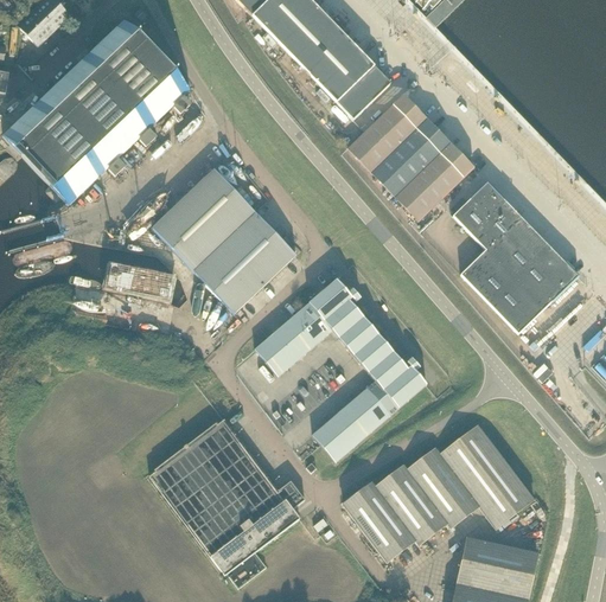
[(62,20),(69,13),(57,0),(45,0),(44,1),(29,14),(30,15),(20,24),(38,43),(45,36),(45,37),(63,20),(62,20)]
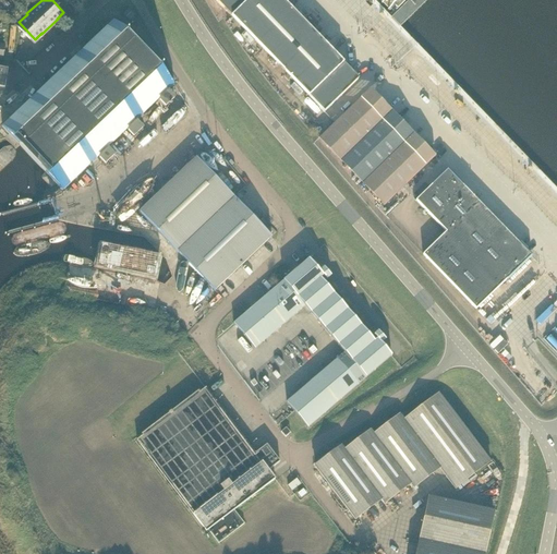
[(220,0),(325,108),(360,74),(287,0),(220,0)]
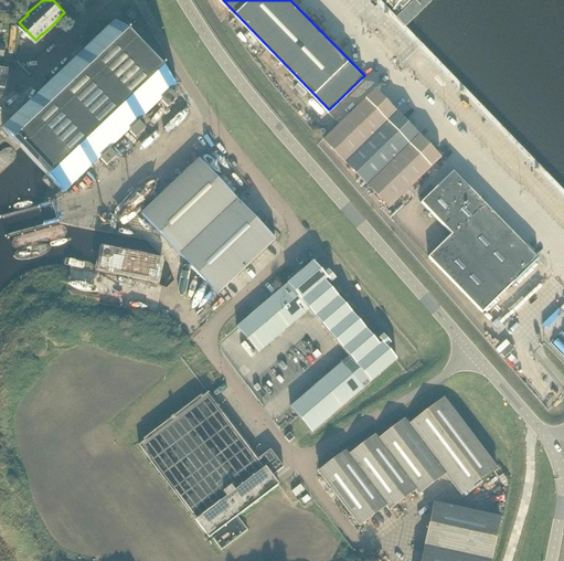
[(132,17),(137,11),(131,6),(126,10),(132,17)]
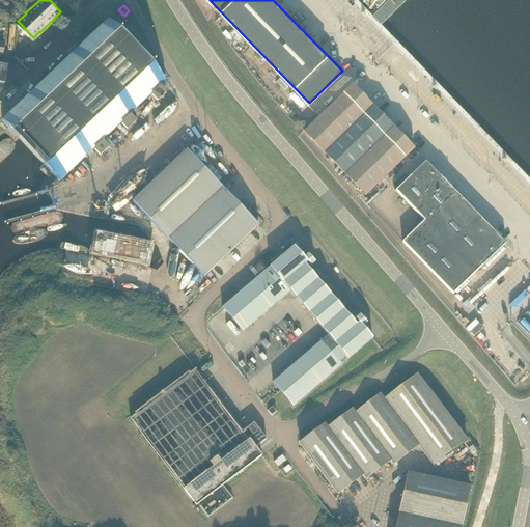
[(167,76),(126,33),(109,16),(3,116),(14,128),(61,177),(167,76)]
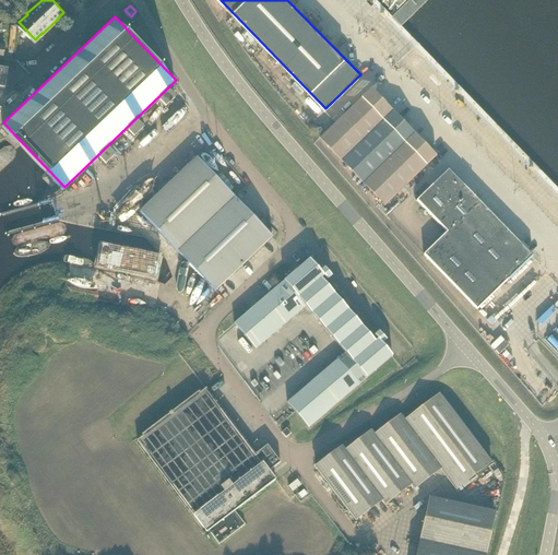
[(371,85),(321,134),(343,156),(393,108),(371,85)]
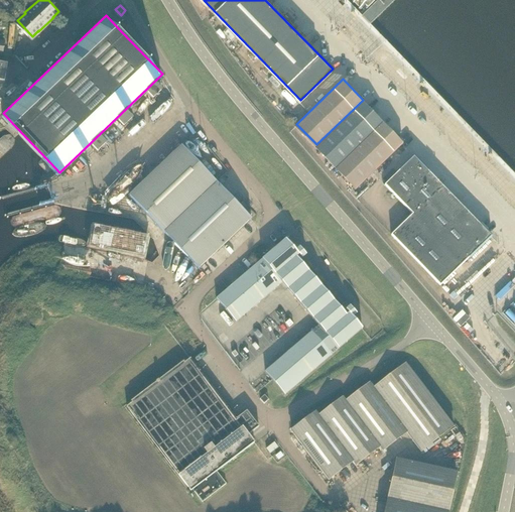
[(154,95),(162,87),(157,81),(149,89),(154,95)]
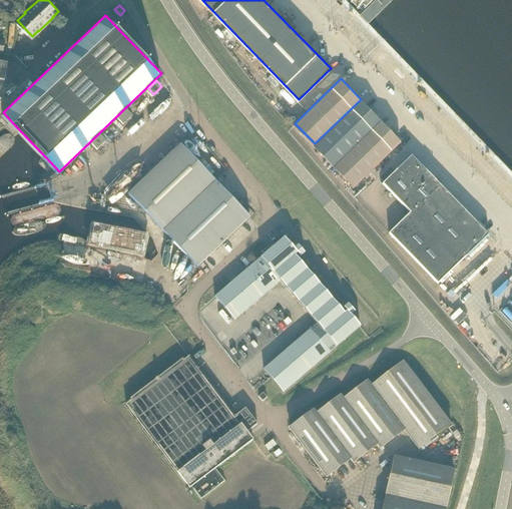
[(361,99),(315,143),(335,164),(380,119),(361,99)]
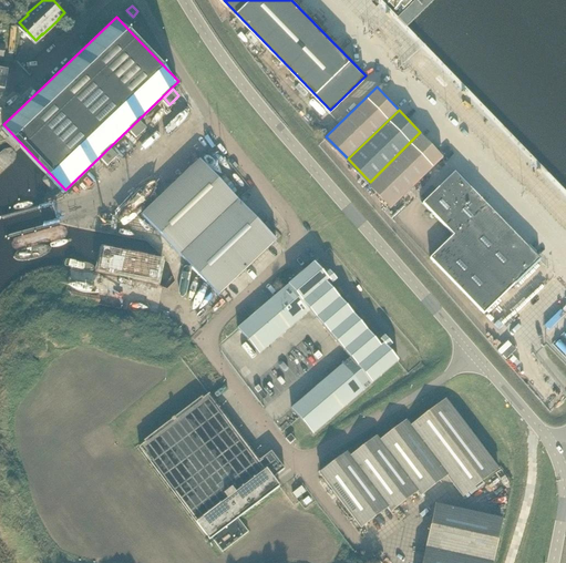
[(137,134),(146,126),(141,120),(132,129),(137,134)]
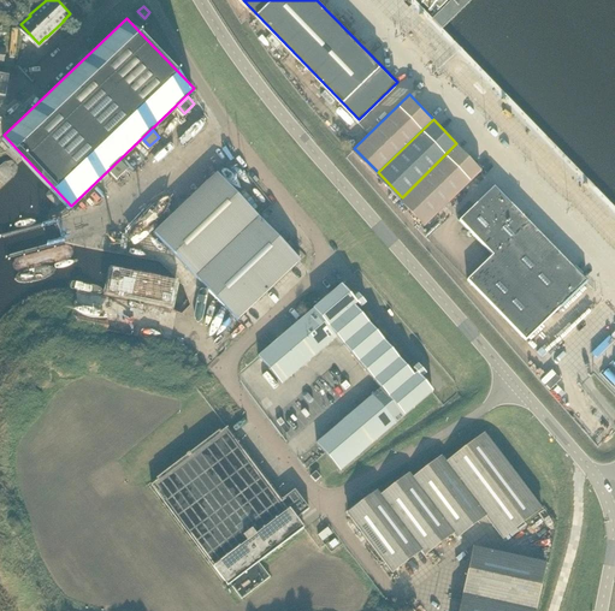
[(167,131),(158,138),(166,148),(175,141),(167,131)]
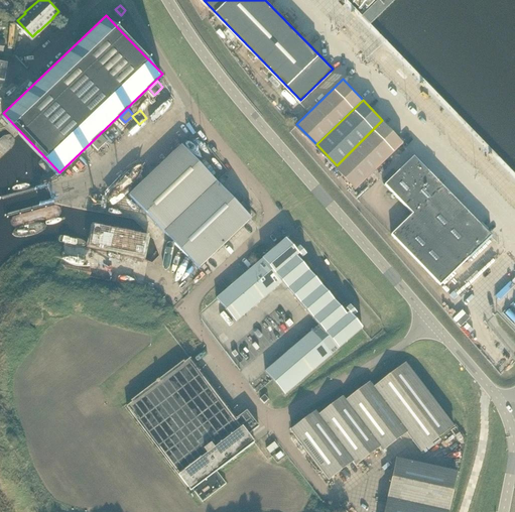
[(402,141),(382,120),(337,165),(357,185),(402,141)]
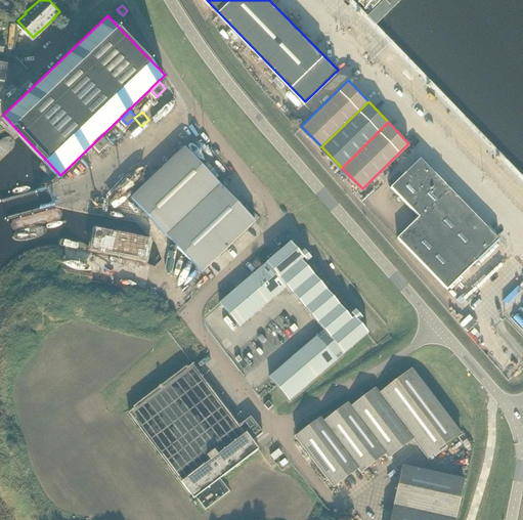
[(122,146),(126,153),(143,139),(138,133),(122,146)]
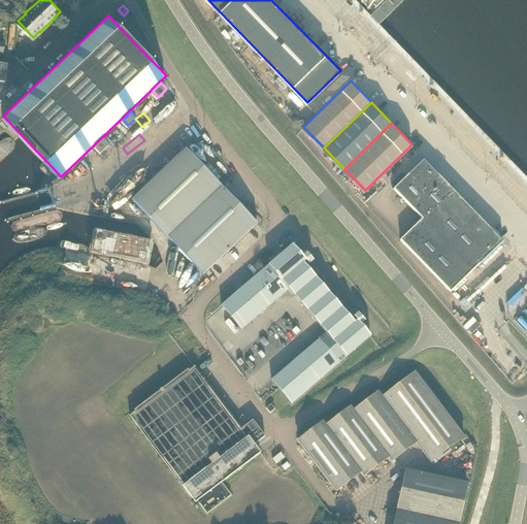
[(117,135),(108,145),(117,153),(125,142),(117,135)]
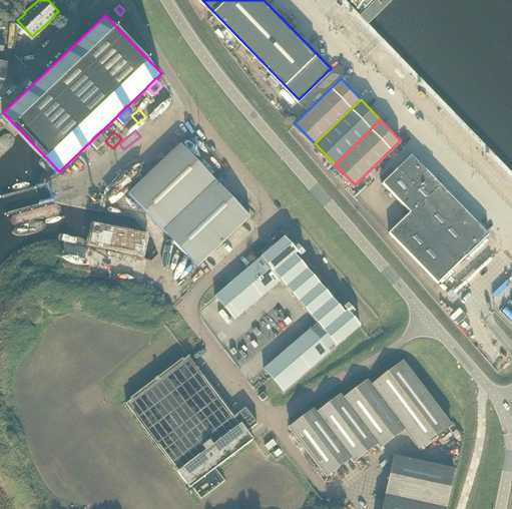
[(98,146),(106,139),(101,133),(92,141),(98,146)]
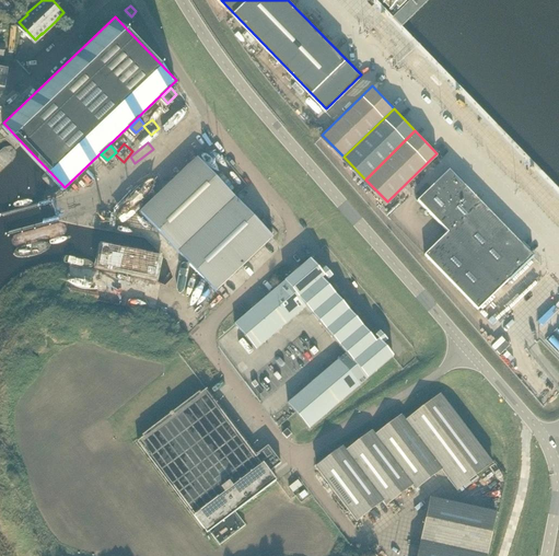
[(178,247),(235,194),(198,154),(141,209),(178,247)]
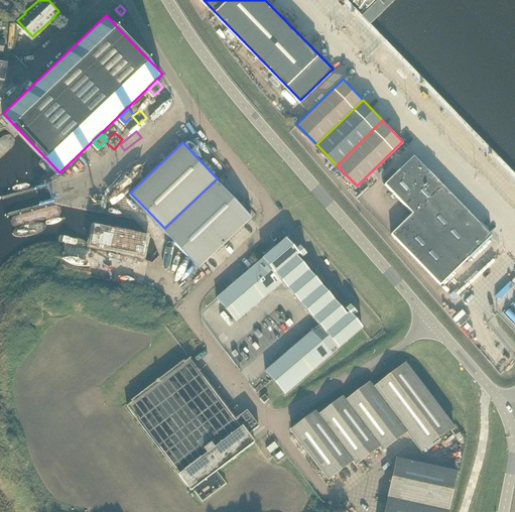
[(414,153),(385,181),(413,211),(443,182),(414,153)]
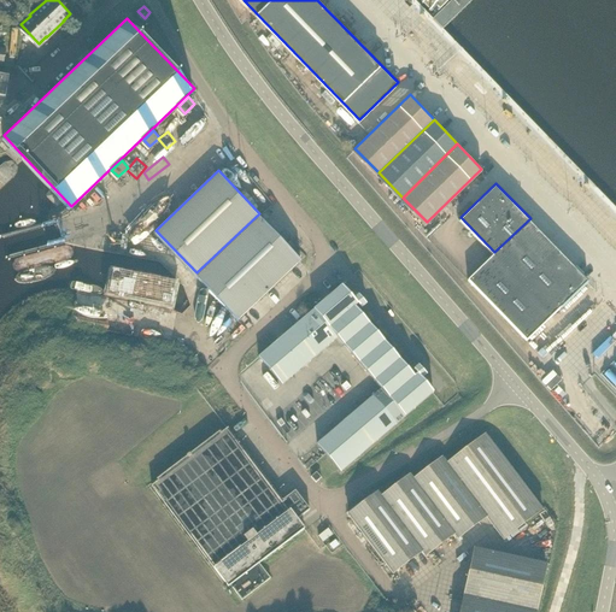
[(301,257),(259,213),(197,272),(239,317),(301,257)]
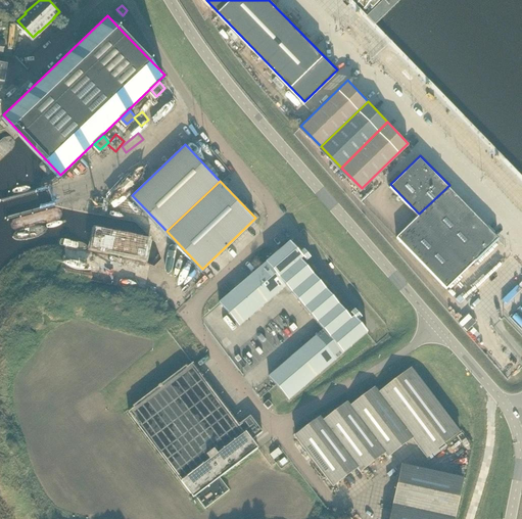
[(419,214),(397,235),(447,286),(499,236),(449,185),(419,214)]
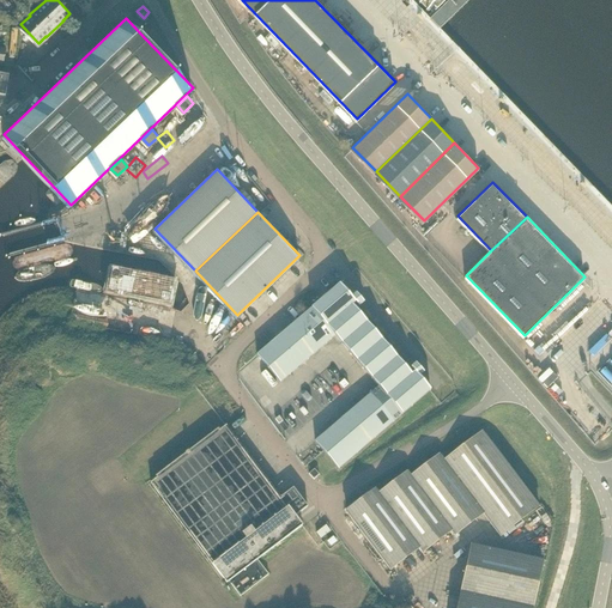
[(352,293),(341,280),(313,304),(325,318),(335,332),(380,383),(404,411),(431,385),(420,372),(424,369),(417,359),(412,364),(361,303),(364,298),(357,290),(352,293)]
